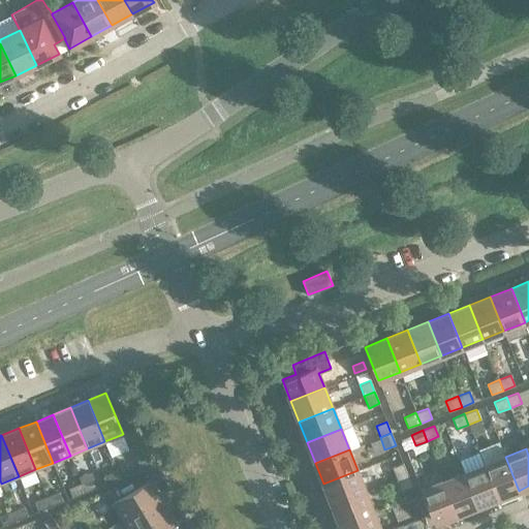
[(137,460),(141,469),(153,464),(148,456),(137,460)]
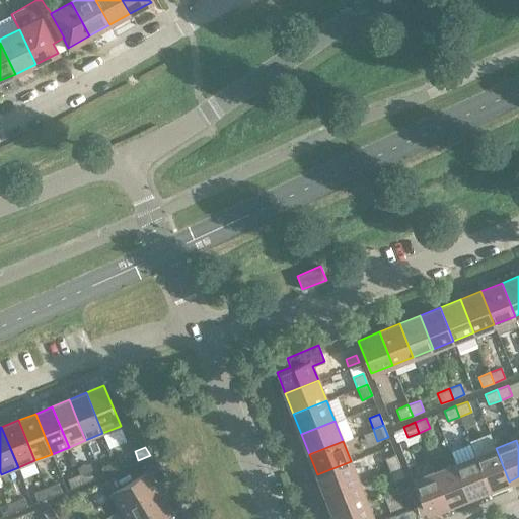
[(509,482),(496,448),(475,456),(489,490),(509,482)]
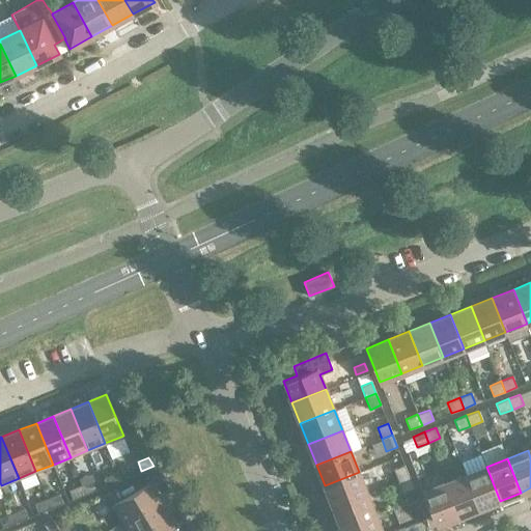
[(409,477),(404,465),(393,469),(398,481),(409,477)]
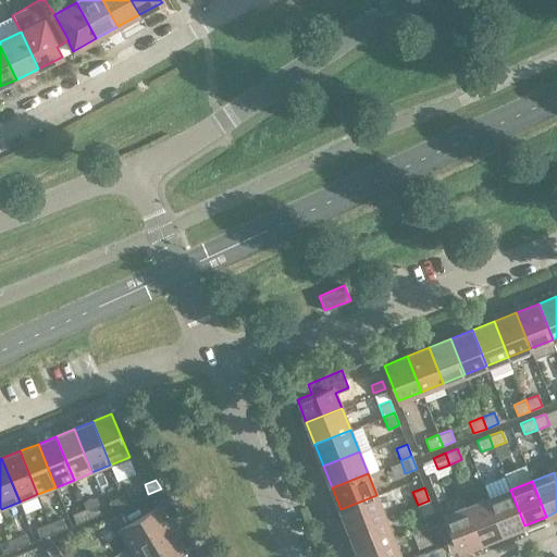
[(524,525),(510,490),(489,498),(503,534),(524,525)]
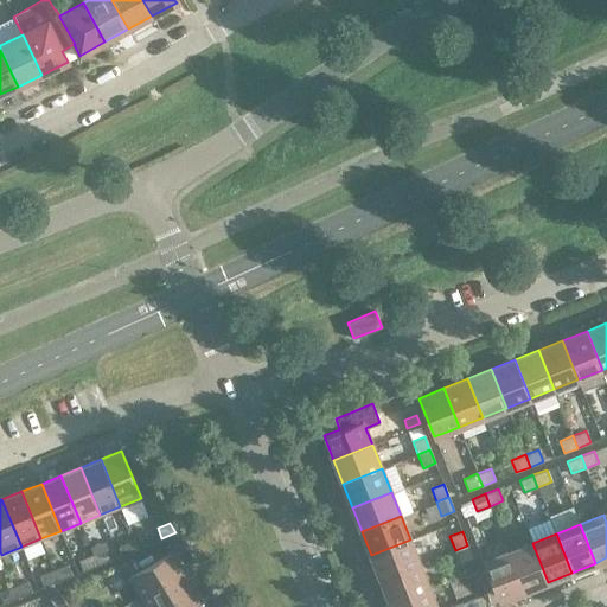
[(119,544),(123,555),(138,549),(133,538),(119,544)]
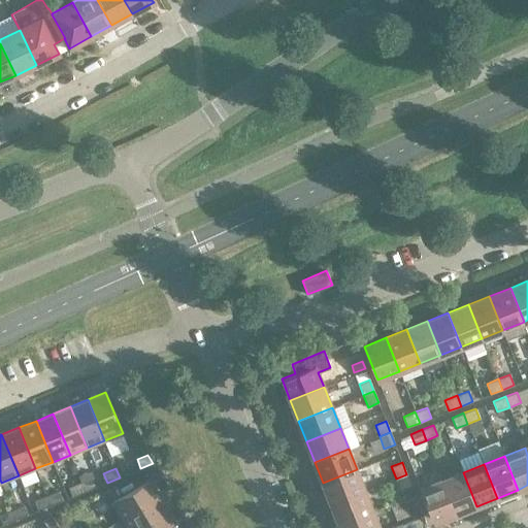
[(365,491),(357,469),(323,483),(331,504),(365,491)]
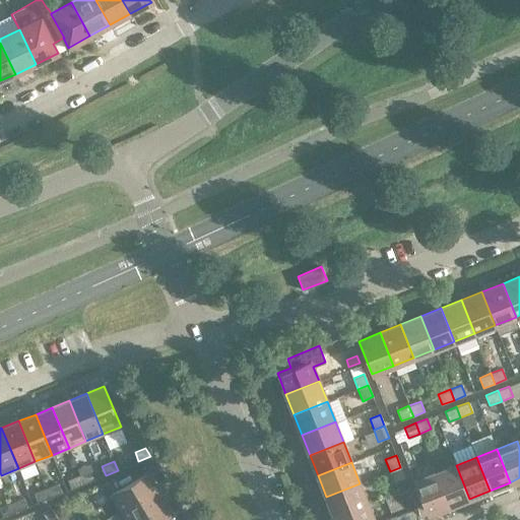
[(469,499),(456,465),(436,473),(449,507),(469,499)]
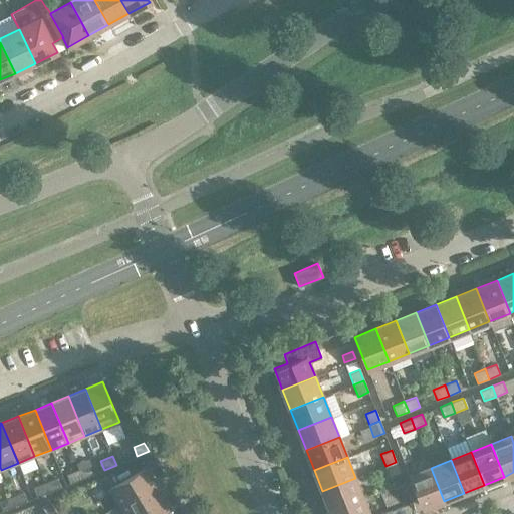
[(401,473),(396,462),(386,466),(390,477),(401,473)]
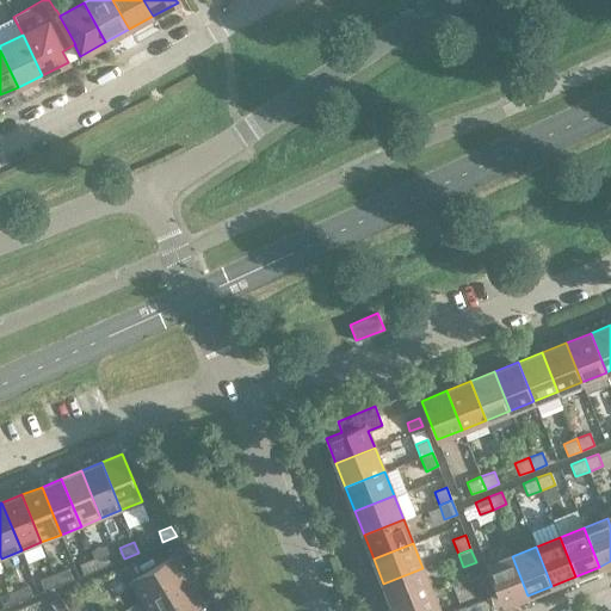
[(109,551),(94,557),(98,568),(112,562),(109,551)]
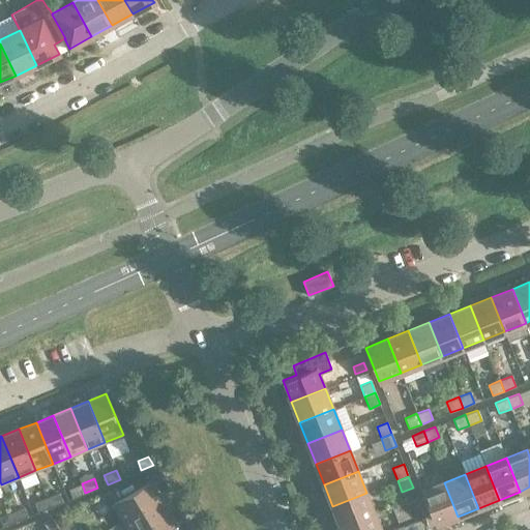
[(113,504),(122,521),(162,498),(151,481),(113,504)]
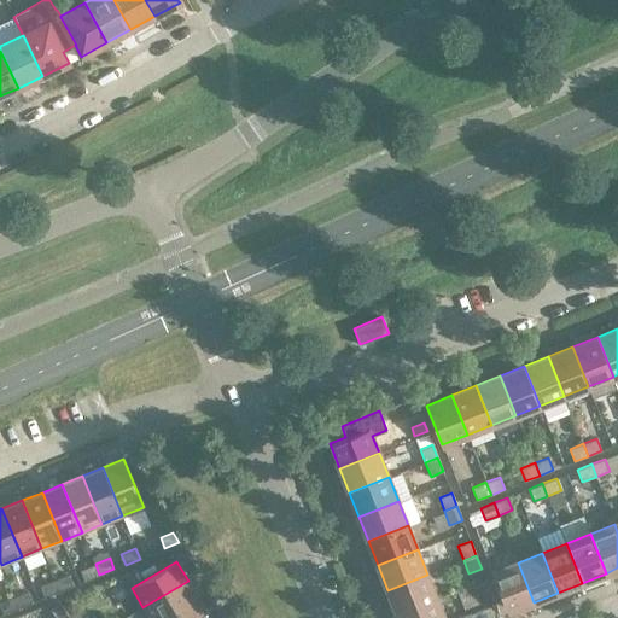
[(534,602),(518,563),(493,572),(508,612),(534,602)]
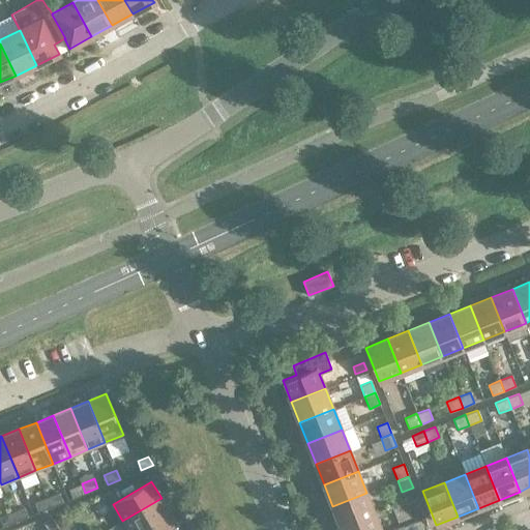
[(85,493),(82,483),(69,489),(72,498),(85,493)]
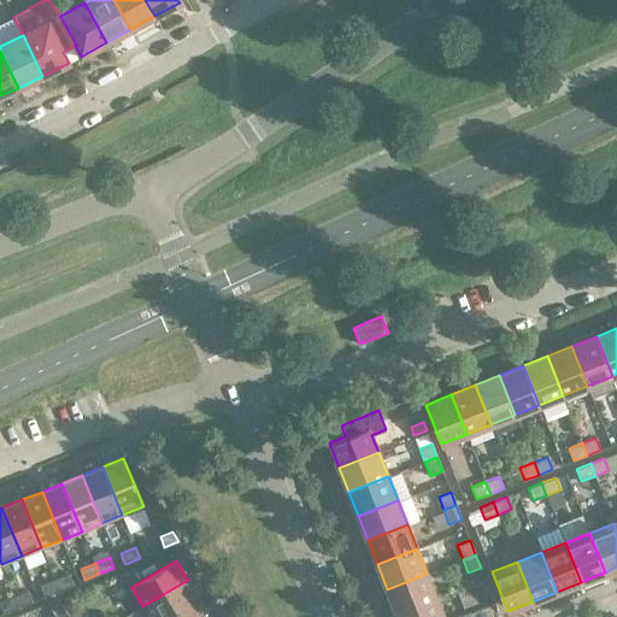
[(69,574),(54,580),(59,591),(74,585),(69,574)]
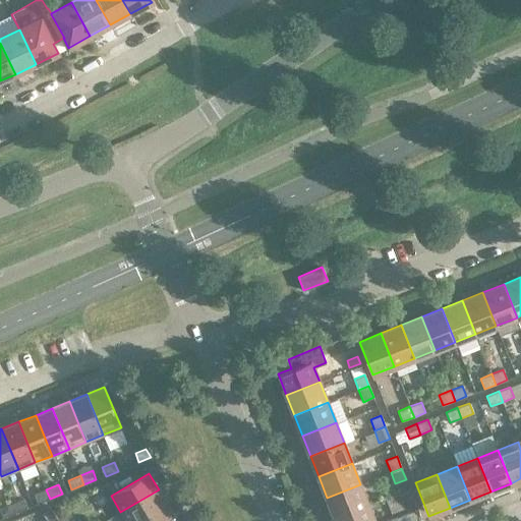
[(368,505),(360,484),(327,498),(335,518),(368,505)]
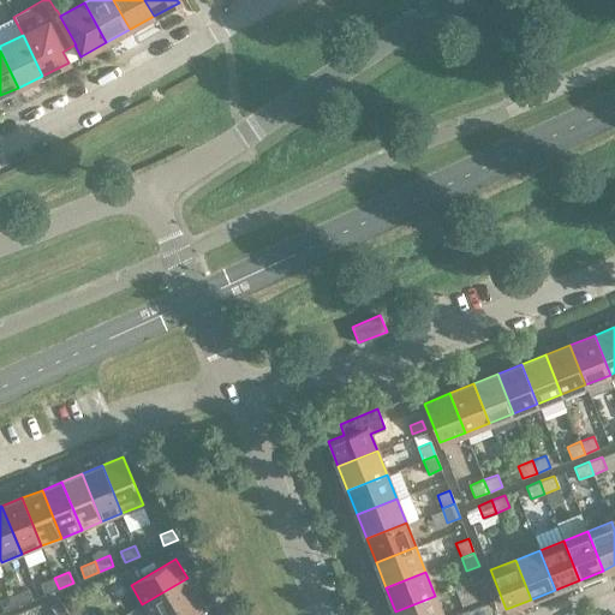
[(59,589),(54,578),(40,584),(45,595),(59,589)]
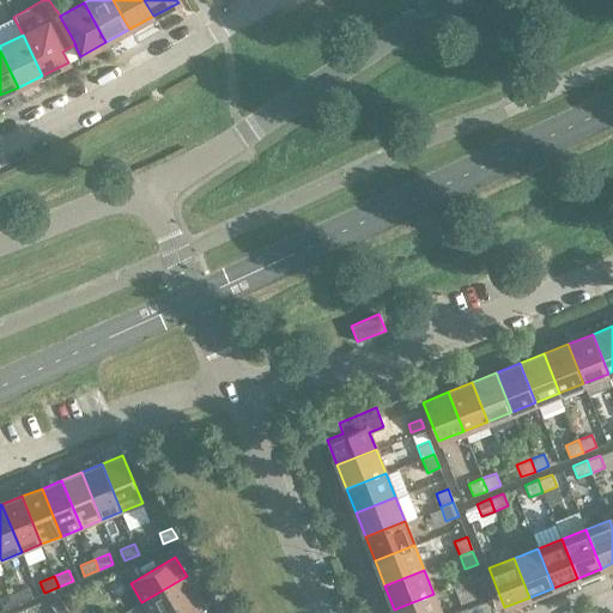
[(165,612),(198,594),(187,576),(141,602),(147,612),(165,612)]
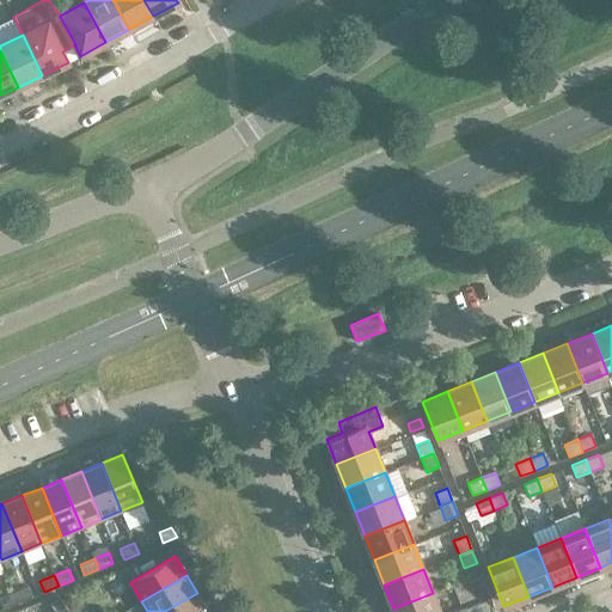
[(481,577),(452,588),(458,605),(488,594),(481,577)]
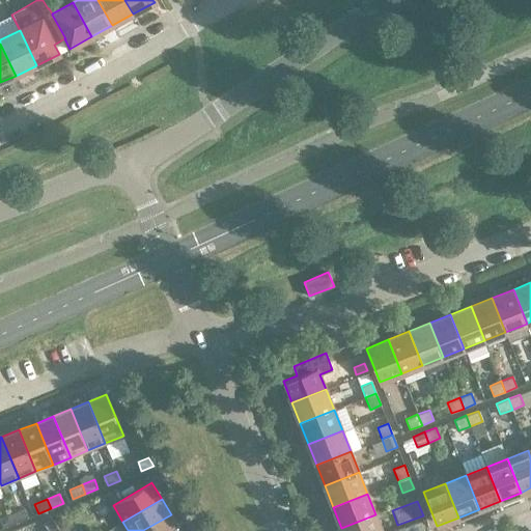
[(25,508),(12,513),(16,523),(28,518),(25,508)]
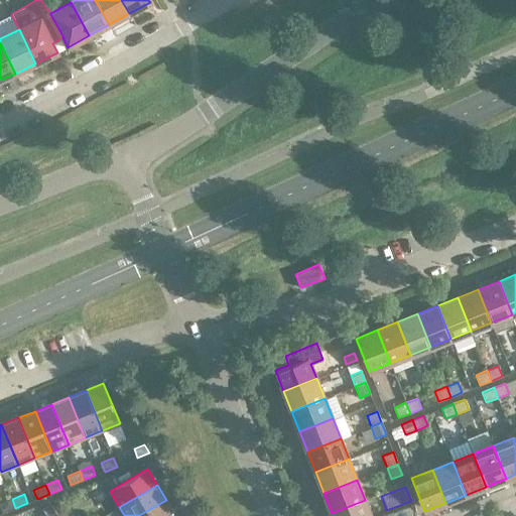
[(15,508),(12,499),(0,503),(0,504),(3,513),(15,508)]
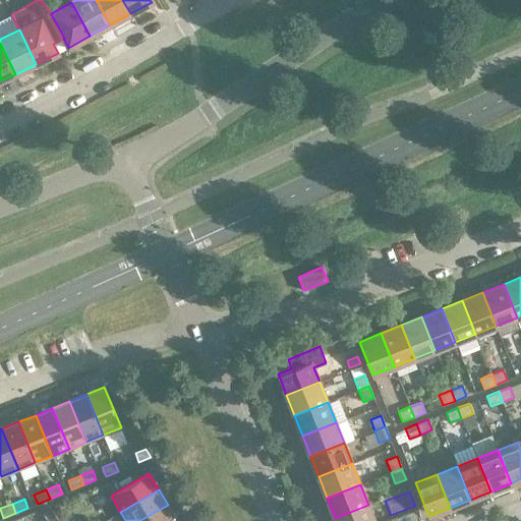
[(176,520),(177,520),(168,505),(140,520),(176,520)]
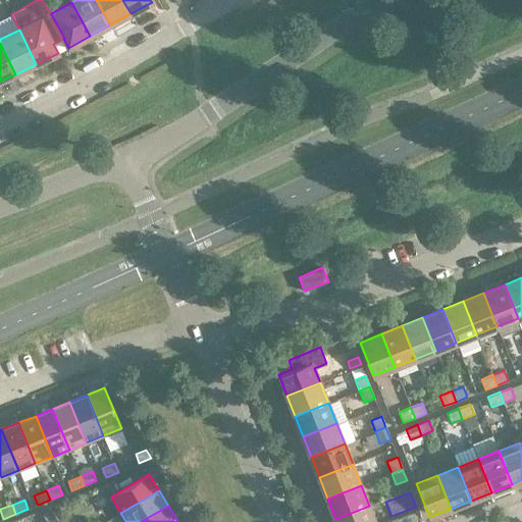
[(375,521),(369,506),(335,519),(336,521),(375,521)]
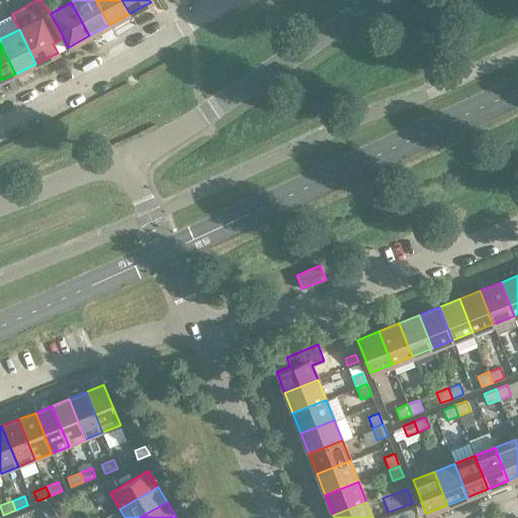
[(54,517),(57,516),(50,505),(41,510),(47,517),(54,517)]
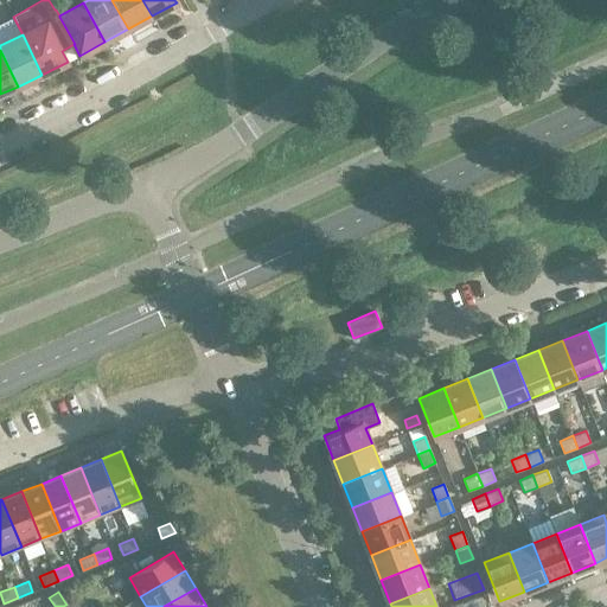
[(489,600),(486,593),(448,606),(487,606),(487,600),(489,600)]
